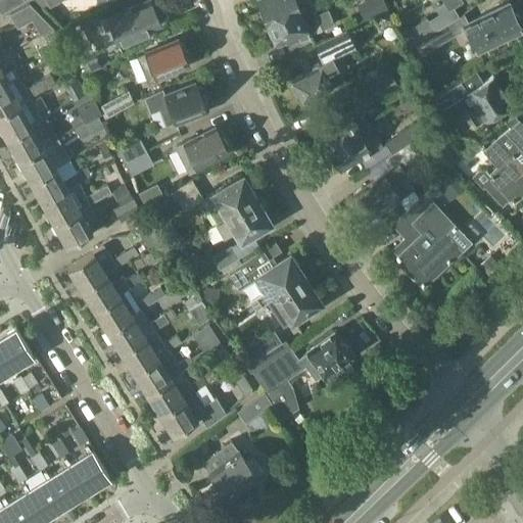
[(0,0),(0,10),(1,13),(25,0),(0,0)]
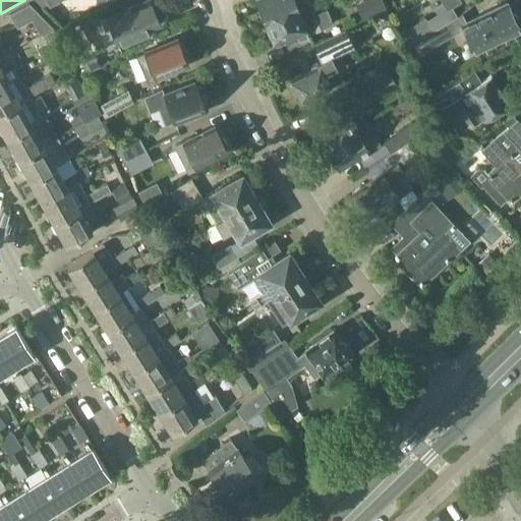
[(109,29),(114,42),(157,24),(158,20),(165,14),(159,0),(148,2),(147,0),(146,0),(98,19),(103,32),(109,29)]
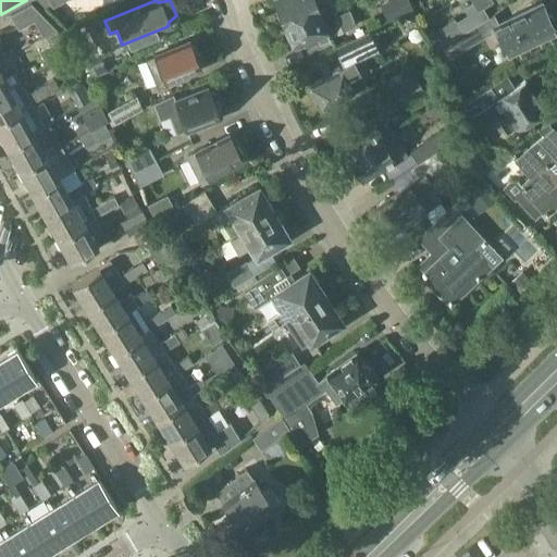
[(284,0),(285,2),(274,7),(283,27),(332,7),(329,0),(284,0)]
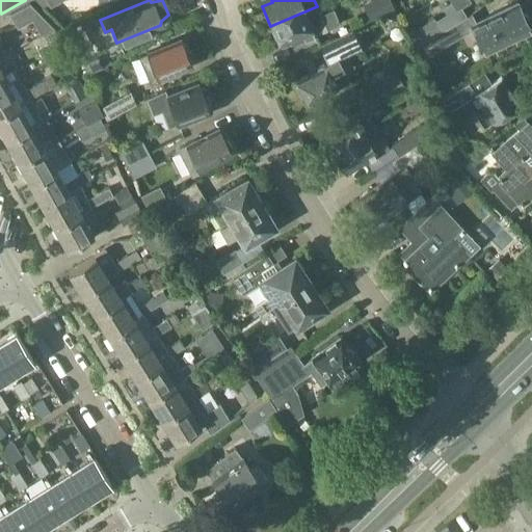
[(468,17),(460,5),(466,2),(463,0),(451,0),(442,6),(446,14),(435,20),(436,21),(443,31),(468,17)]
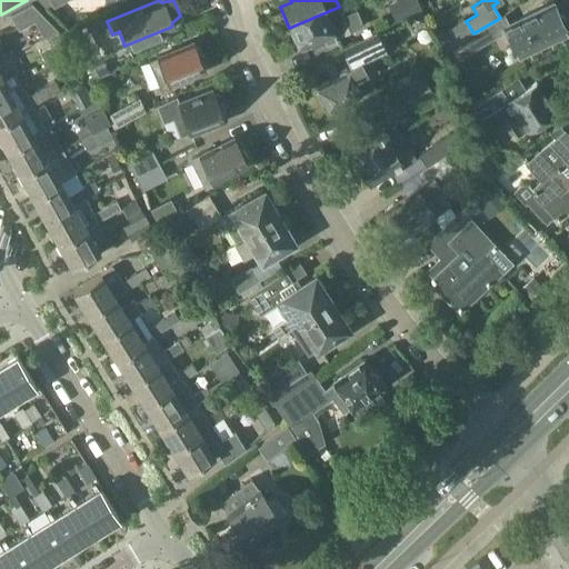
[(411,16),(421,10),(417,2),(393,13),(398,22),(411,16)]
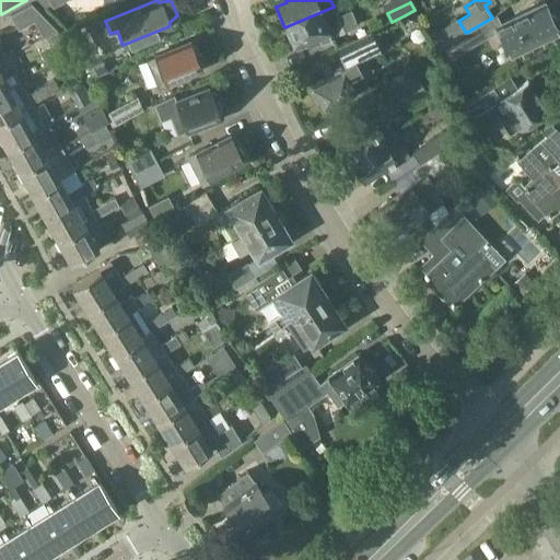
[(514,54),(544,39),(540,33),(556,25),(555,24),(557,20),(555,15),(549,14),(544,2),(500,24),(514,54)]
